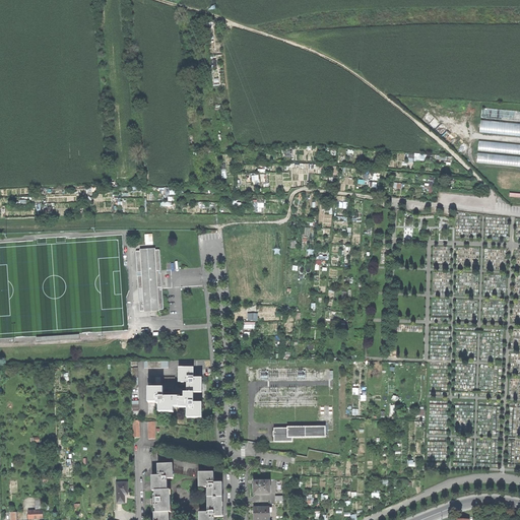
[(519,111),(483,108),(482,117),(519,120),(519,111)]
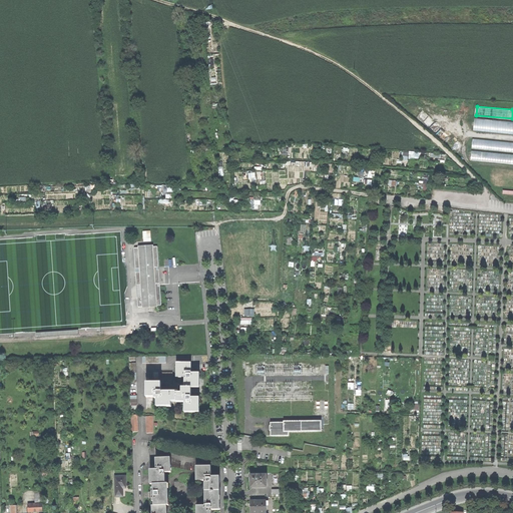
[(512,123),(475,120),(474,130),(512,133),(512,123)]
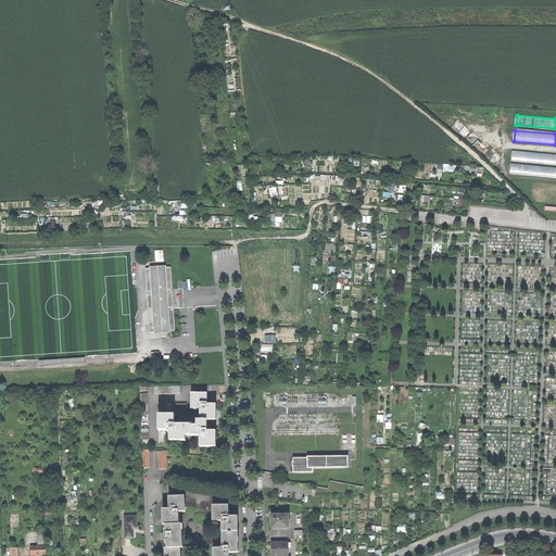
[(555,154),(513,150),(512,161),(555,164),(555,154)]
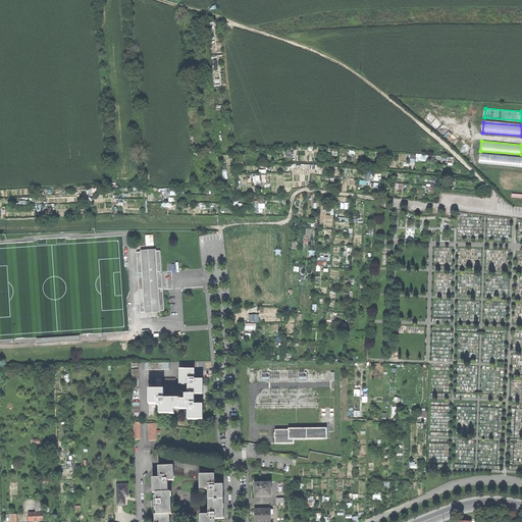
[(426,163),(427,156),(411,152),(410,160),(426,163)]
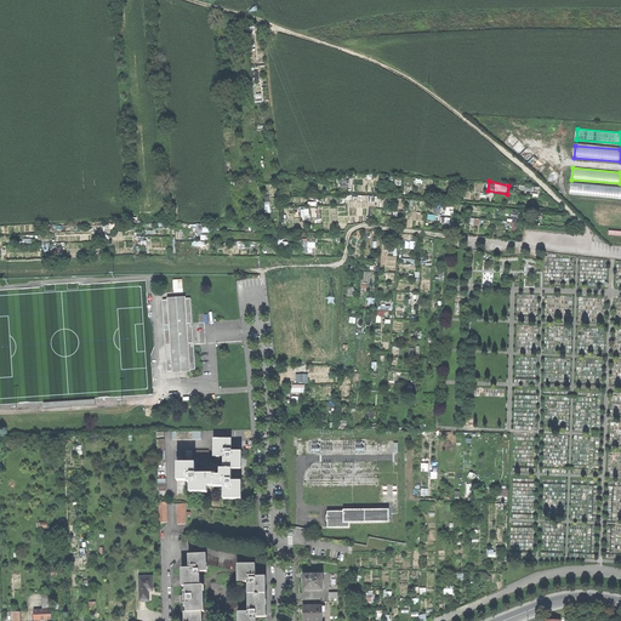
[(620,187),(571,182),(570,194),(620,198),(620,187)]
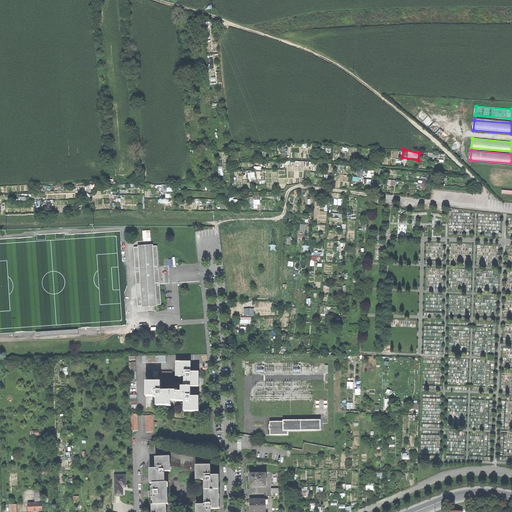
[(249,209),(259,208),(259,199),(249,200),(249,209)]
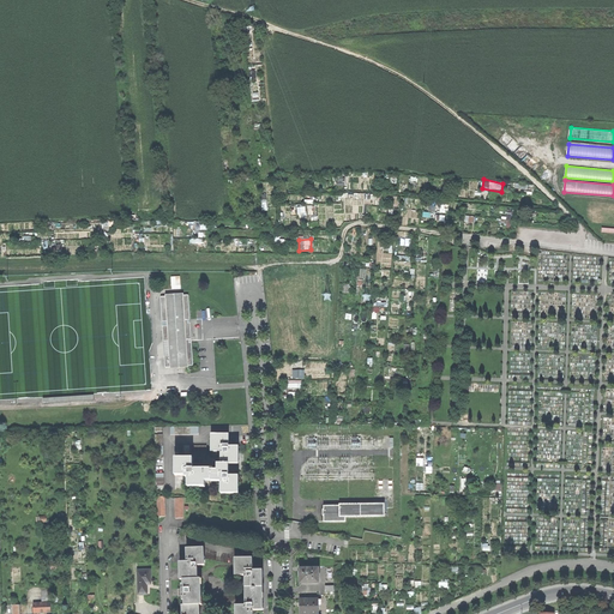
[(160,298),(164,368),(193,366),(188,295),(160,298)]
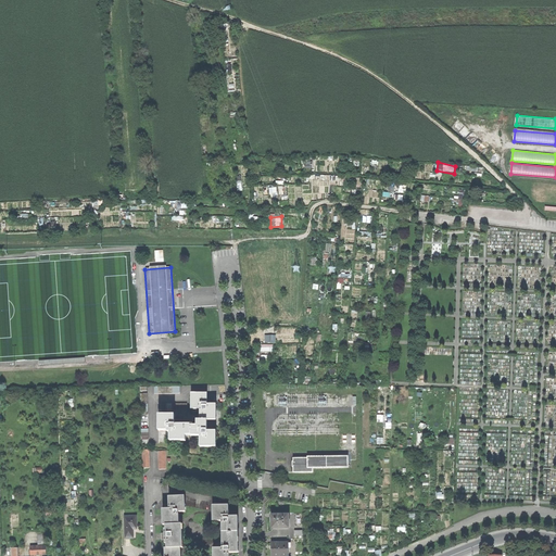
[(200,408),(200,420),(207,420),(216,420),(216,412),(216,404),(207,404),(207,393),(191,393),(191,408),(200,408)]
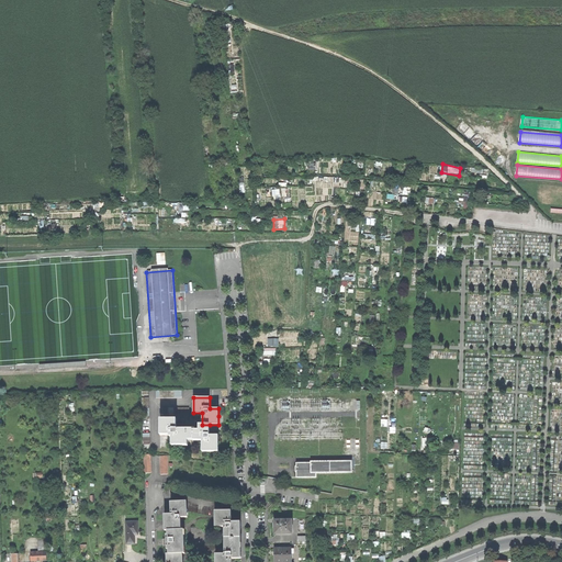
[(160,435),(169,435),(169,437),(172,437),(172,446),(180,446),(188,446),(188,440),(191,444),(191,434),(193,429),(177,429),(177,419),(160,419),(160,435)]
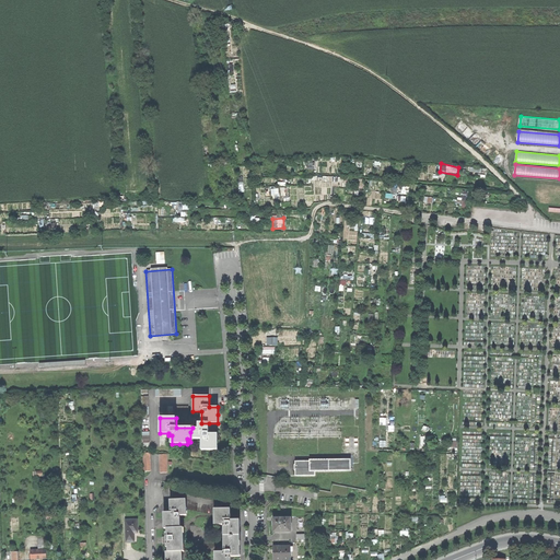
[(218,434),(209,434),(209,423),(201,423),(198,423),(198,429),(190,432),(190,442),(201,439),(201,450),(210,450),(218,450),(218,434)]
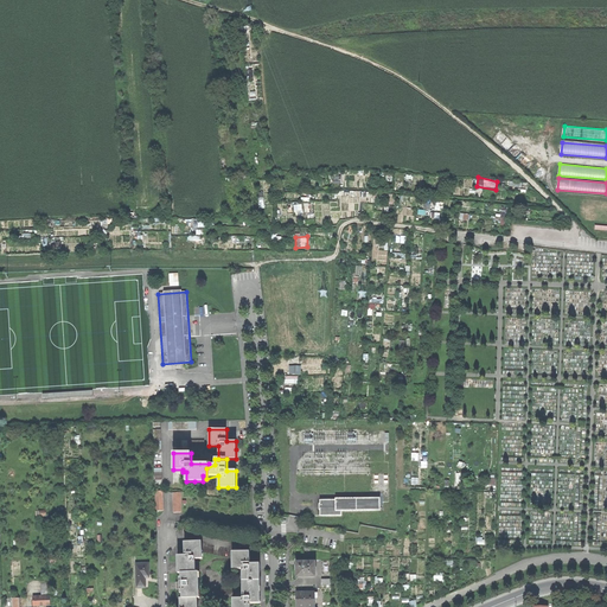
[(321,509),(321,515),(340,515),(340,510),(379,510),(379,499),(337,499),(337,500),(321,500),(321,505),(320,505),(320,509),(321,509)]
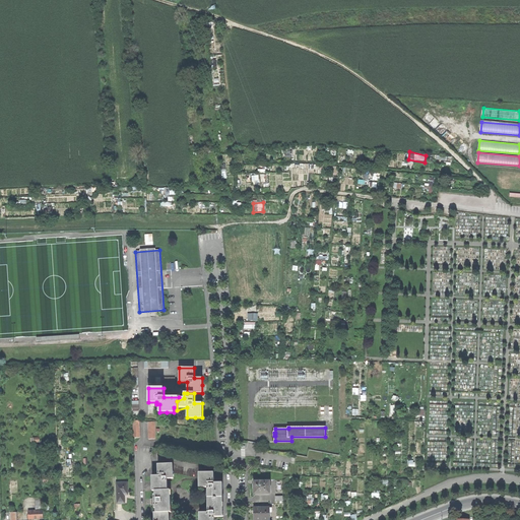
[(161,484),(168,484),(168,480),(167,480),(167,478),(174,478),(174,464),(158,465),(158,469),(158,474),(163,474),(163,476),(152,476),(152,481),(160,481),(161,484)]
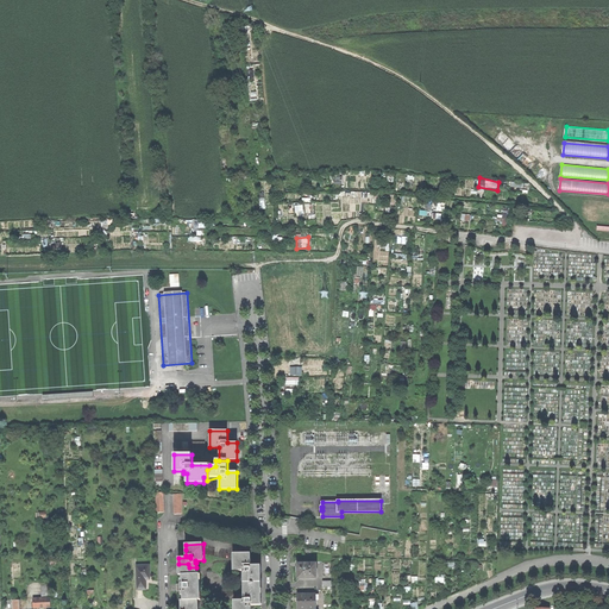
[(251,571),(261,571),(261,569),(261,565),(250,566),(250,553),(233,553),(233,571),(243,571),(243,576),(251,576),(251,571)]
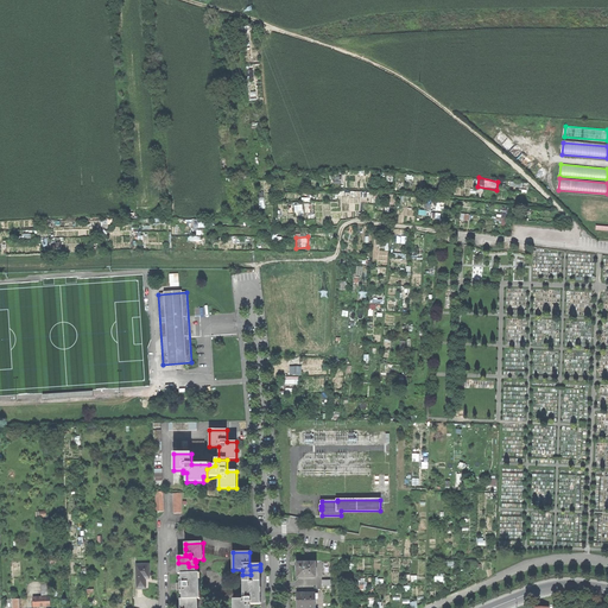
[(182,574),(196,572),(196,567),(189,567),(188,563),(178,563),(178,574),(182,574)]
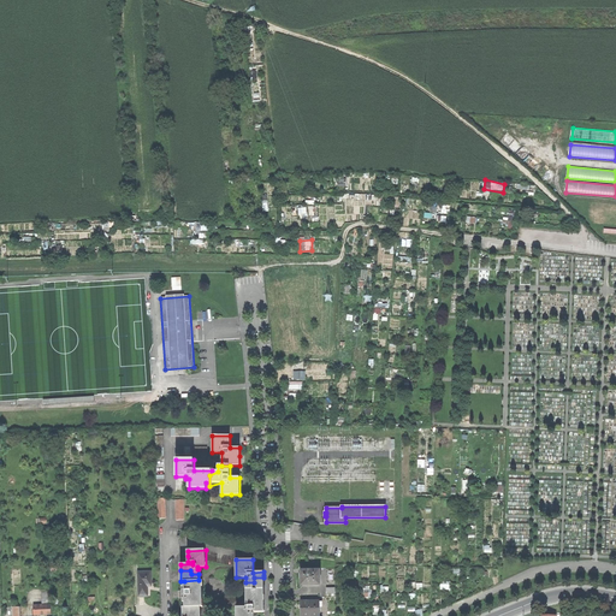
[(301,578),(301,585),(320,585),(319,570),(301,570),(301,578)]
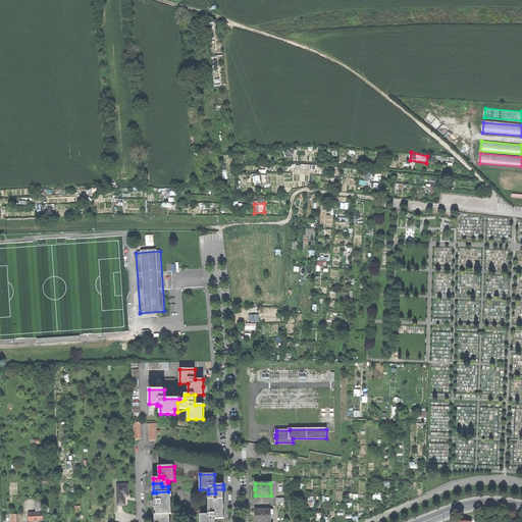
[(124,501),(127,500),(127,497),(128,497),(127,484),(117,485),(118,506),(125,505),(124,501)]
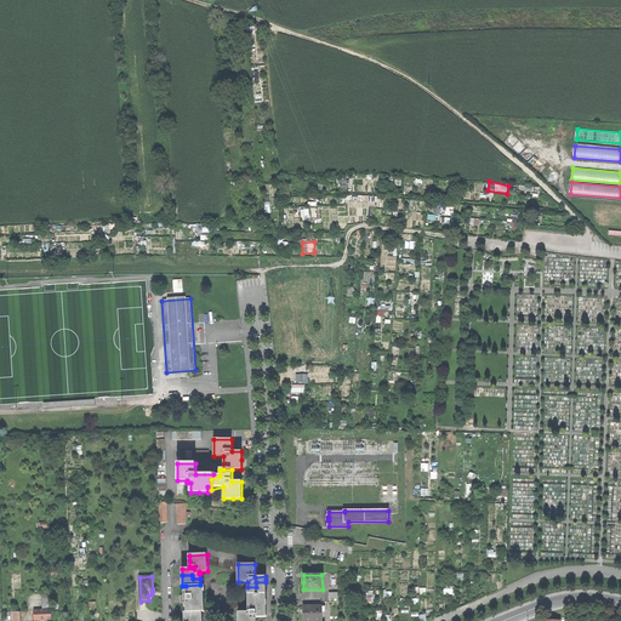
[(256,587),(248,587),(248,607),(257,607),(257,611),(266,611),(266,582),(256,582),(256,587)]
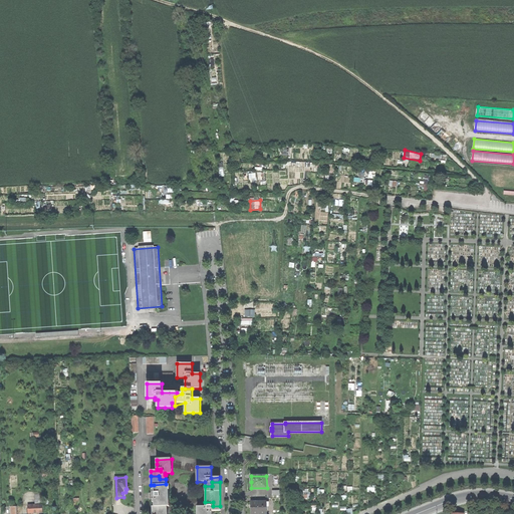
[(151,496),(151,499),(153,499),(153,503),(155,503),(155,507),(168,507),(168,506),(170,506),(169,485),(166,485),(166,484),(154,485),(154,490),(153,490),(153,493),(151,493),(151,496)]
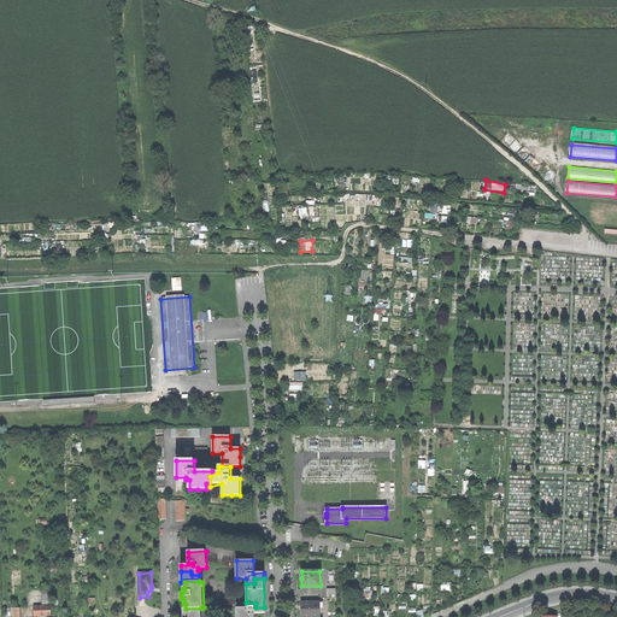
[(42,606),(51,606),(51,589),(41,591),(42,606)]
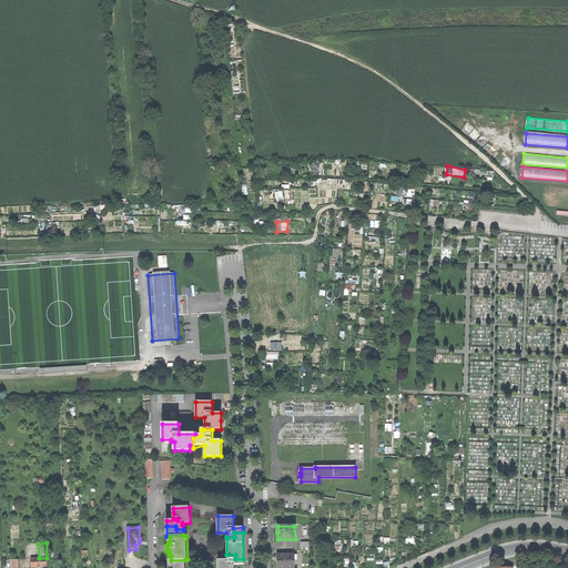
[(217,567),(234,567),(234,565),(243,565),(243,561),(243,559),(235,559),(235,555),(226,555),(226,560),(217,560),(217,567)]
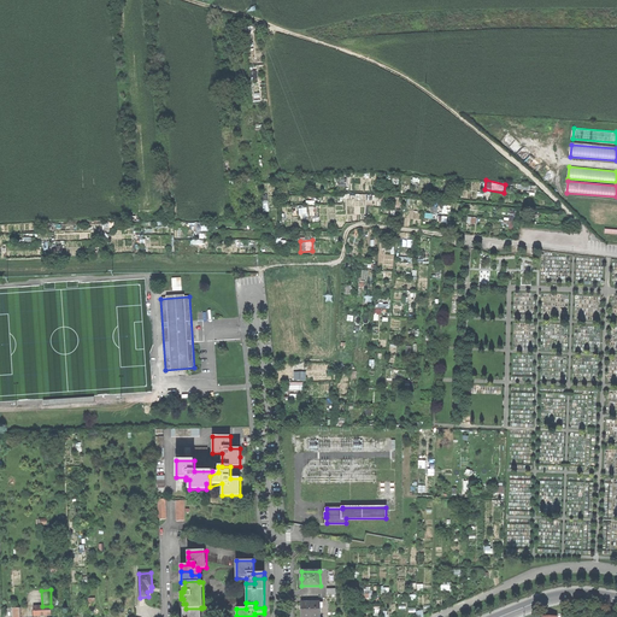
[(303,610),(301,616),(303,616),(319,616),(319,603),(303,603),(303,610)]
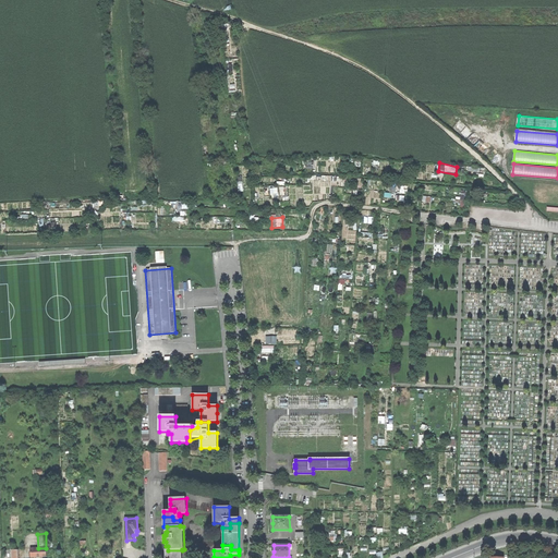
[(46,548),(38,548),(31,549),(31,557),(47,557),(46,548)]
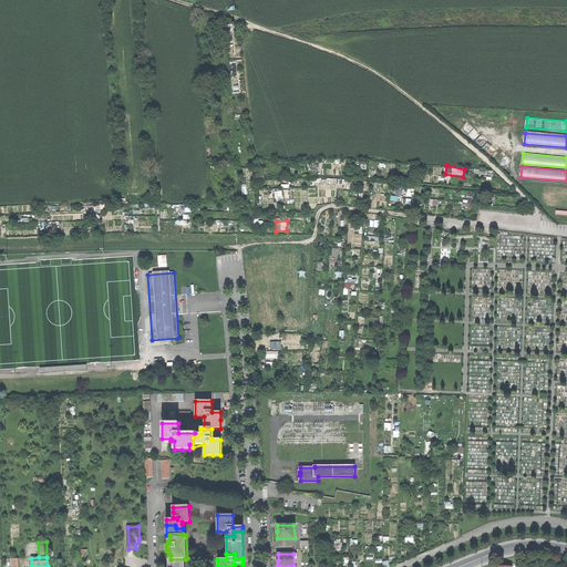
All buildings are outlined.
